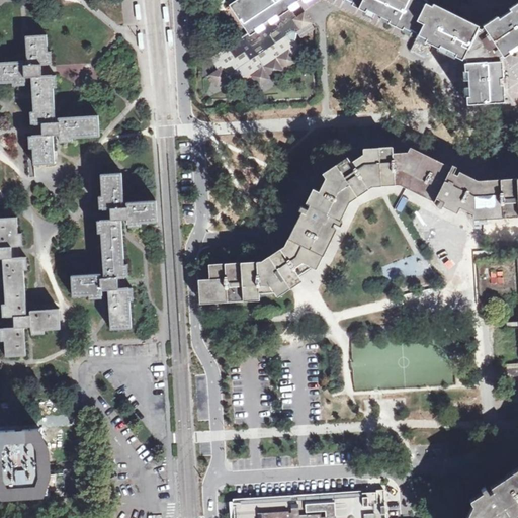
[(517,5),(498,19),(494,22),(489,25),(484,29),(481,31),(477,29),(479,25),(478,25),(463,18),(462,18),(434,4),(433,4),(425,0),(237,0),(231,4),(230,5),(240,20),(248,32),(250,36),(251,35),(249,32),(255,28),(258,31),(264,26),(262,23),(268,19),(270,23),(278,17),(276,14),(286,7),(289,5),(291,8),(298,4),(296,1),(297,0),(304,0),(343,0),(344,0),(354,5),(355,3),(359,5),(368,9),(367,12),(374,16),(376,13),(381,15),(380,18),(391,23),(392,20),(397,22),(395,26),(397,26),(398,23),(405,27),(404,30),(411,34),(413,31),(418,34),(417,36),(428,42),(430,39),(433,41),(449,50),(447,53),(461,60),(463,57),(467,59),(467,63),(468,80),(469,103),(475,103),(500,102),(497,60),(497,57),(501,54),(511,48),(517,41),(517,5)]
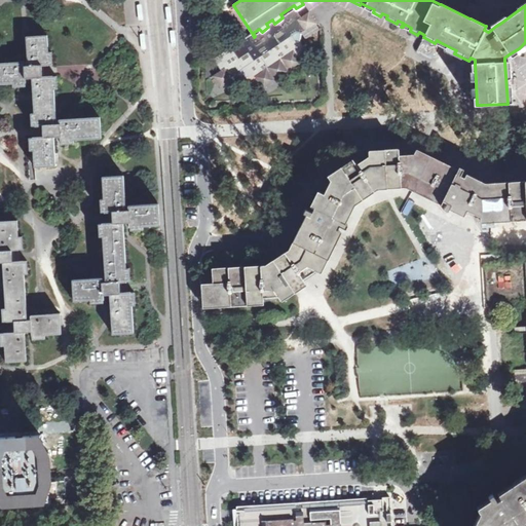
[(525,0),(491,0),(505,20),(525,5),(525,0)]
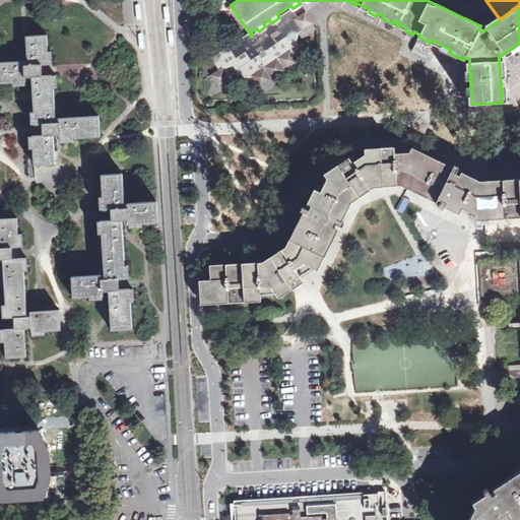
[(293,8),(290,5),(287,7),(277,14),(279,17),(271,23),(269,19),(263,23),(265,26),(259,31),(256,28),(250,33),(252,36),(251,37),(249,33),(211,58),(218,69),(210,75),(218,86),(233,77),(241,78),(244,82),(249,83),(252,89),(257,89),(302,60),(302,56),(299,51),(300,45),(298,42),(299,34),(314,23),(306,11),(298,16),(293,8)]
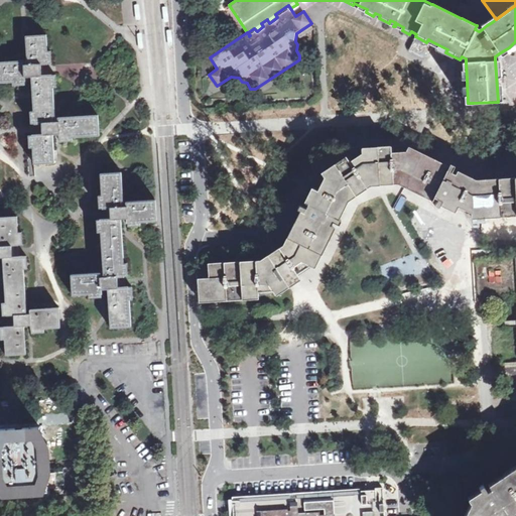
[(0,83),(11,83),(11,87),(25,86),(24,78),(32,77),(33,111),(30,111),(30,123),(42,122),(43,136),(28,136),(29,148),(33,148),(34,163),(53,162),(52,135),(59,135),(60,141),(72,141),(72,137),(99,135),(98,115),(58,117),(58,121),(54,121),(53,108),(51,76),(41,76),(40,66),(47,65),(48,65),(46,34),(26,35),(27,65),(24,65),(24,61),(0,62),(0,83)]
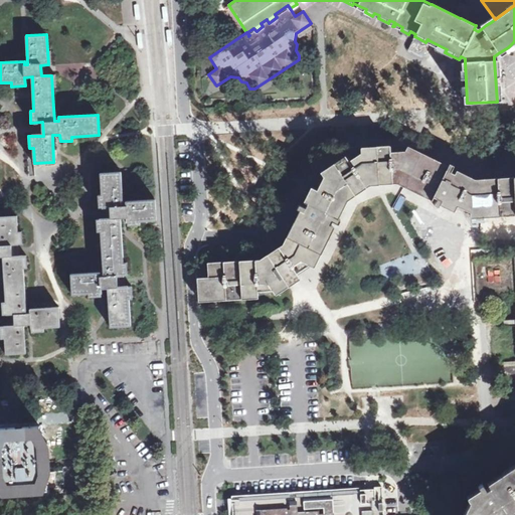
[(425,42),(414,36),(406,50),(423,58),(425,52),(425,50),(431,41),(427,39),(425,42)]
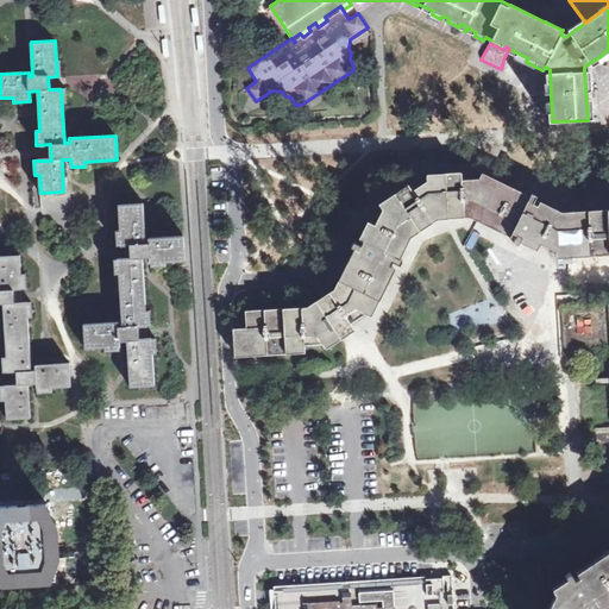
[(522,70),(520,70),(518,76),(528,82),(529,95),(551,94),(550,74),(550,69),(545,67),(542,70),(526,62),(522,70)]
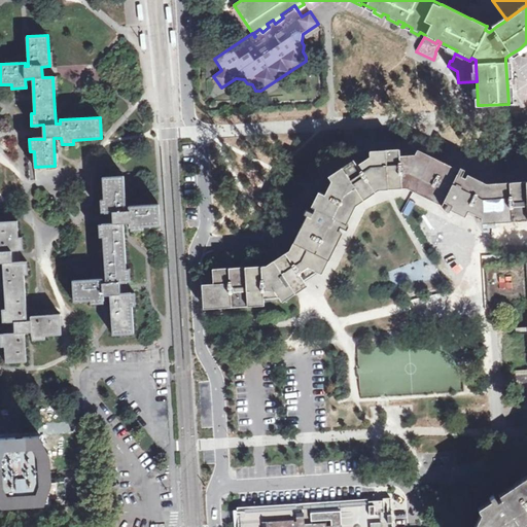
[(477,218),(526,215),(526,184),(489,186),(486,187),(475,181),(413,151),(397,152),(398,183),(407,183),(477,218)]
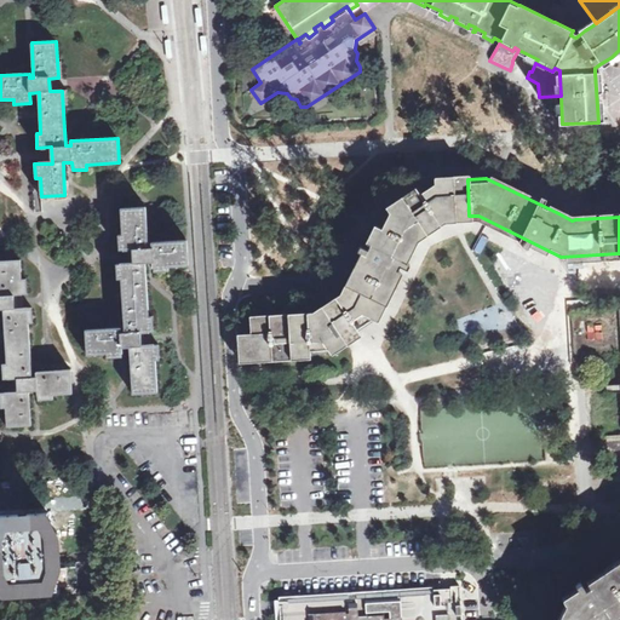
[(454,217),(469,216),(468,179),(443,181),(434,181),(386,212),(344,297),(314,316),(250,320),(250,332),(237,334),(239,351),(240,356),(328,351),(361,329),(373,322),(414,237),(443,217),(454,217)]
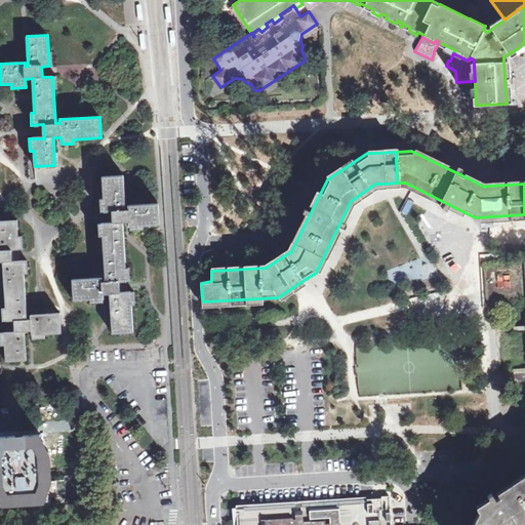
[(111,211),(112,223),(98,224),(98,237),(102,237),(105,283),(101,283),(101,278),(73,280),(74,300),(90,299),(90,304),(102,303),(102,296),(109,295),(112,333),(133,332),(132,306),(135,306),(134,291),(118,293),(118,282),(130,281),(129,268),(126,268),(123,223),(130,221),(130,230),(144,229),(144,226),(159,225),(158,204),(129,205),(129,208),(125,209),(123,175),(103,177),(104,199),(99,199),(101,211),(111,211)]
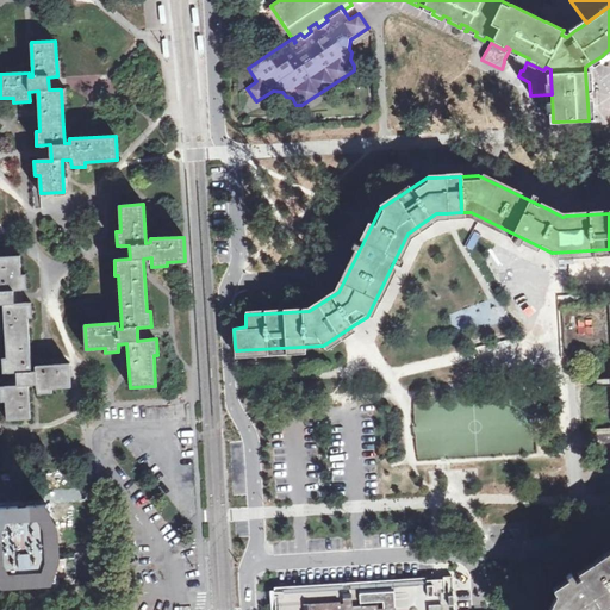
[(70,363),(36,366),(36,371),(32,372),(29,317),(32,317),(31,303),(16,304),(14,291),(27,290),(26,274),(22,274),(20,255),(0,256),(0,304),(4,304),(7,360),(4,360),(4,373),(16,373),(17,386),(0,386),(0,402),(5,402),(6,421),(31,419),(29,385),(37,385),(38,393),(53,393),(53,388),(72,387),(70,363)]
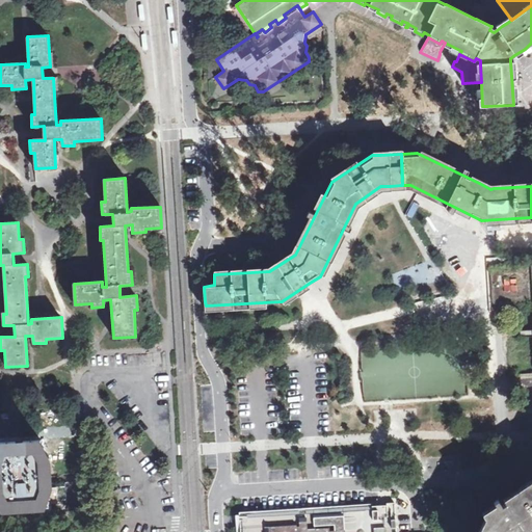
[(530,301),(528,267),(528,266),(527,265),(493,267),(491,268),(490,269),(493,303),(494,304),(529,302),(530,301)]
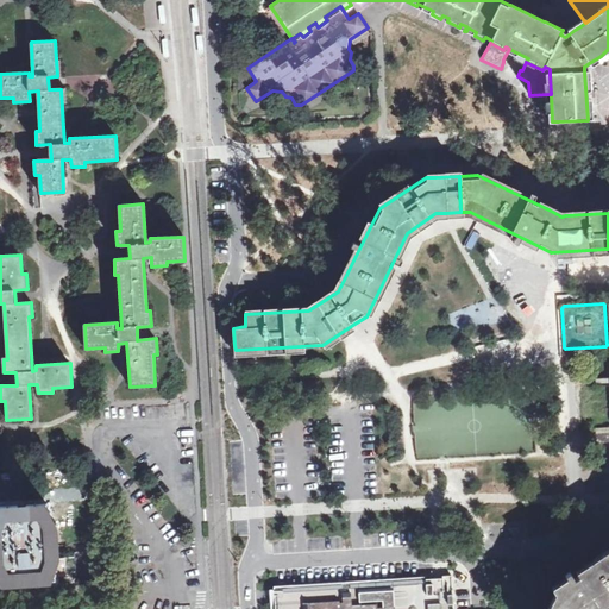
[(0,506),(0,562),(2,562),(4,583),(24,582),(23,577),(32,577),(32,581),(52,579),(50,559),(60,558),(58,546),(54,546),(54,535),(58,535),(57,523),(49,523),(48,503),(27,504),(29,509),(18,509),(18,506),(0,506)]
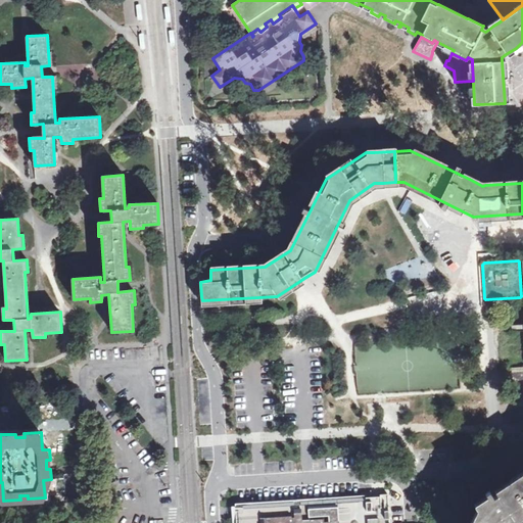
[(522,471),(514,477),(522,491),(522,471)]
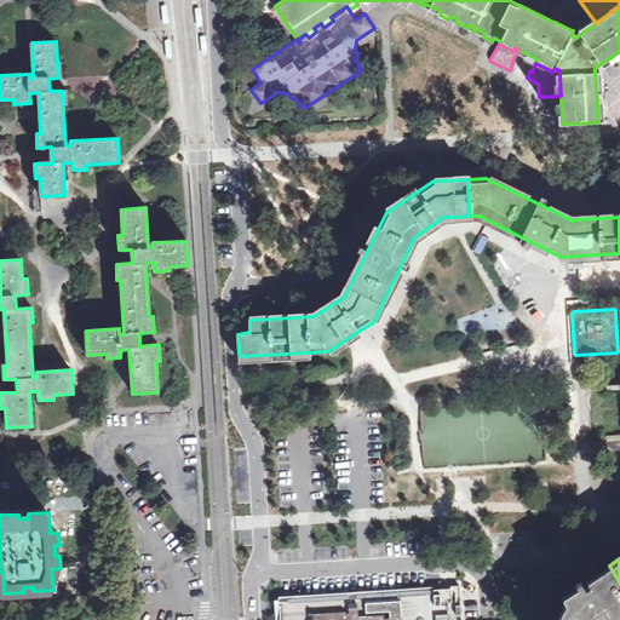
[(619,614),(619,583),(609,566),(572,592),(562,598),(566,603),(557,619),(602,619),(604,619),(606,619),(612,619),(619,614)]
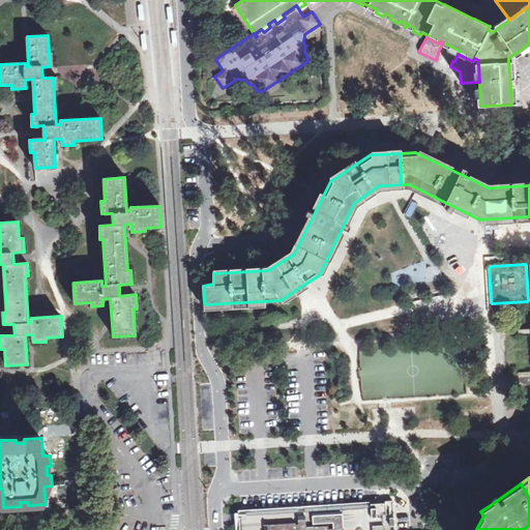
[(394,529),(393,503),(239,512),(240,523),(240,529),(394,529)]
